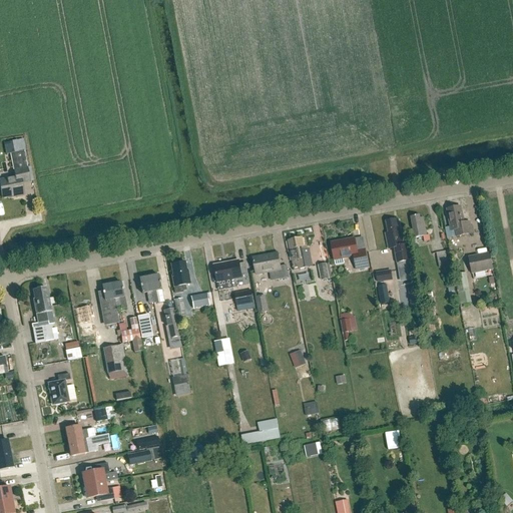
[(22,140),(10,142),(13,154),(24,151),(22,140)]
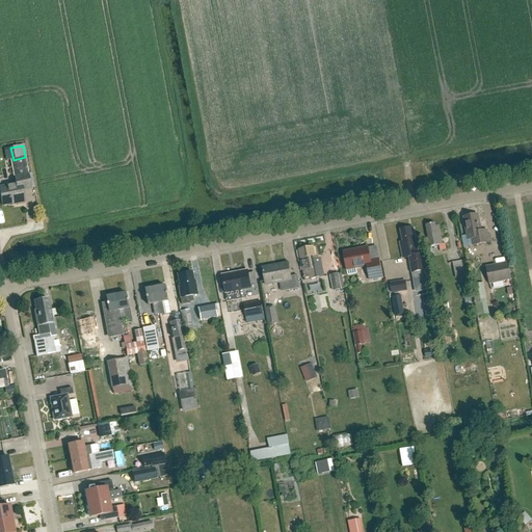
[(23,190),(31,189),(25,157),(14,160),(11,160),(17,185),(0,187),(0,192),(2,206),(16,203),(16,204),(25,203),(23,190)]
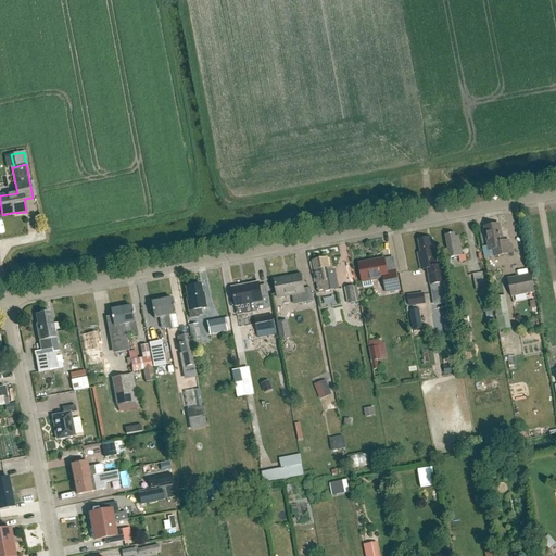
[(503,242),(500,225),(485,228),(490,251),(494,250),(495,256),(514,253),(512,245),(509,247),(508,241),(503,242)]
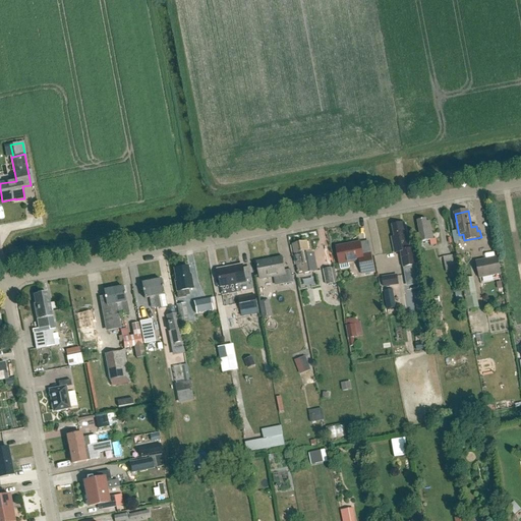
[(427,222),(426,219),(417,221),(419,234),(417,234),(418,243),(430,240),(431,246),(439,245),(438,239),(433,240),(430,221),(427,222)]
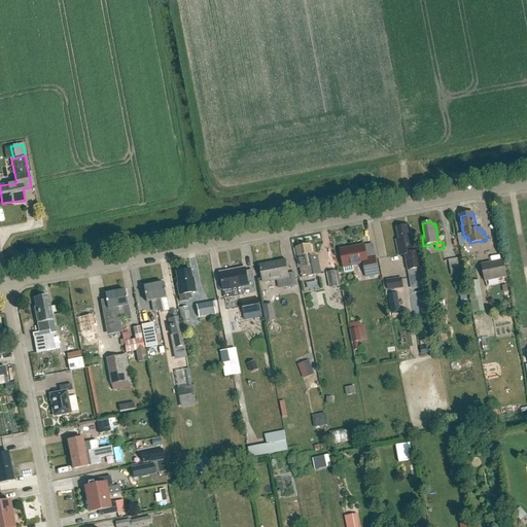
[(415,252),(410,225),(396,227),(398,240),(396,240),(399,256),(406,255),(411,284),(423,281),(418,251),(415,252)]
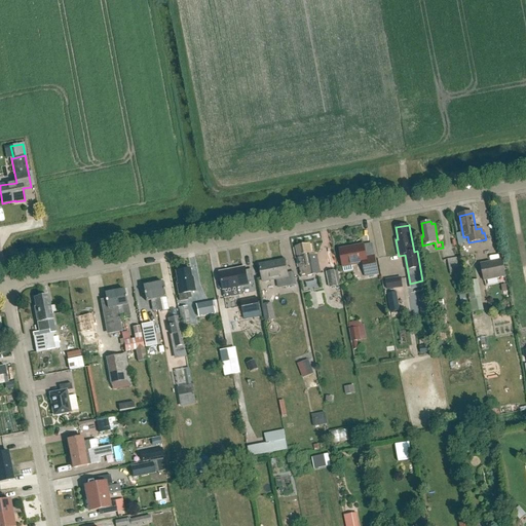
[(321,274),(318,264),(316,256),(311,257),(309,245),(296,248),(300,268),(299,268),(301,277),(321,274)]
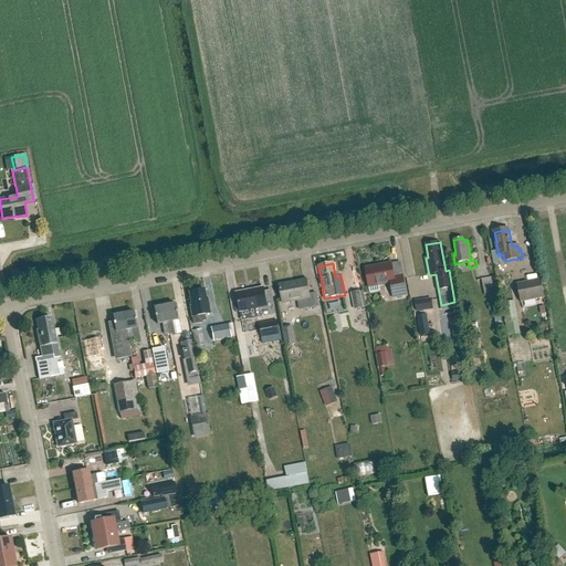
[(391,263),(365,269),(369,293),(379,291),(378,286),(391,283),(394,299),(406,296),(402,276),(395,279),(391,263)]
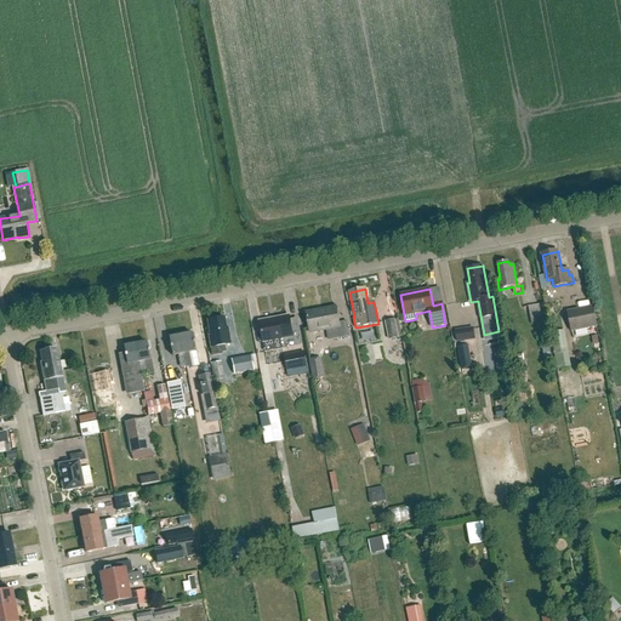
[(530,319),(547,317),(545,303),(529,306),(530,319)]
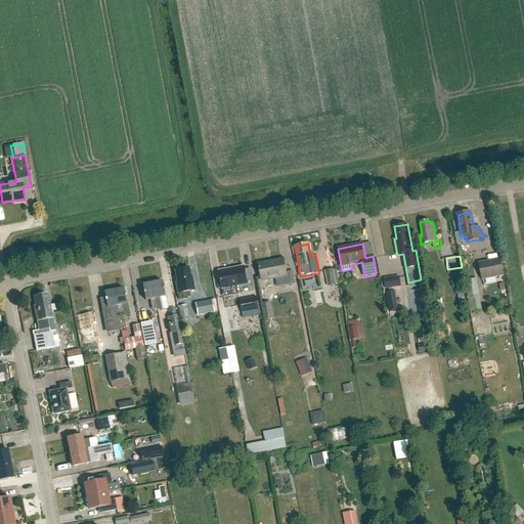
[(481,280),(504,276),(500,258),(478,262),(481,280)]
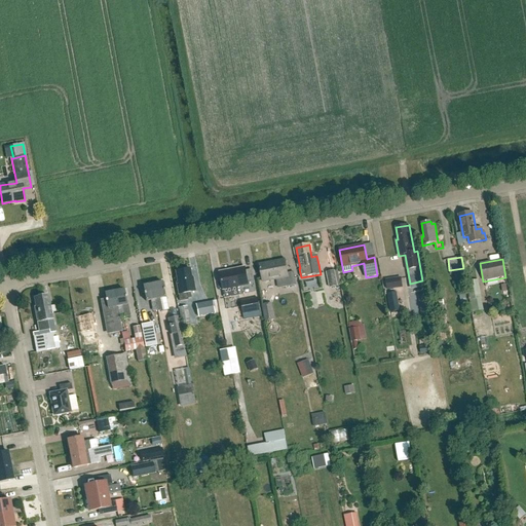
[(288,273),(285,260),(260,265),(263,283),(276,279),(278,289),(296,286),(294,272),(288,273)]
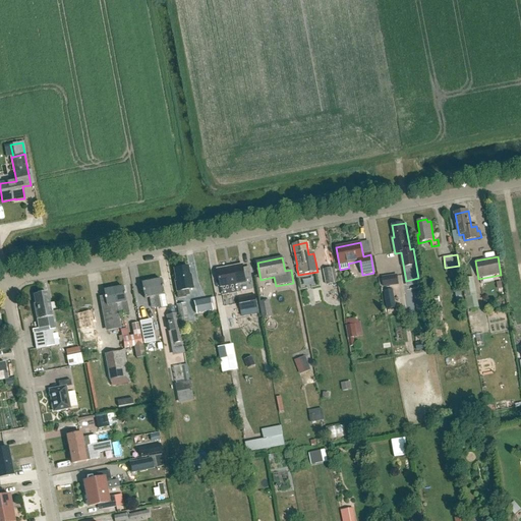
[(245,280),(242,266),(218,271),(221,287),(235,285),(237,293),(253,290),(251,279),(245,280)]
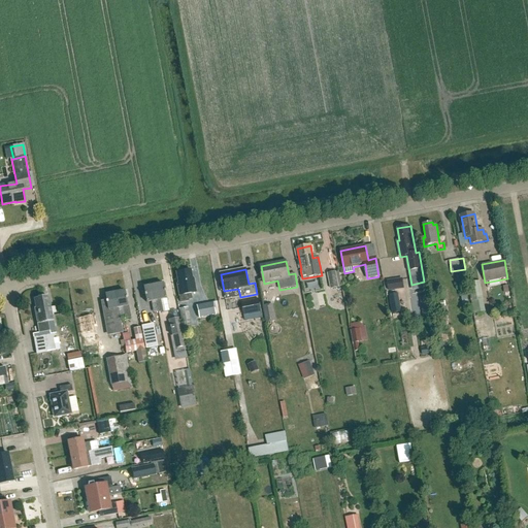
[(193,279),(191,271),(176,273),(178,285),(177,285),(180,302),(189,301),(189,299),(192,299),(191,294),(196,293),(194,278),(193,279)]
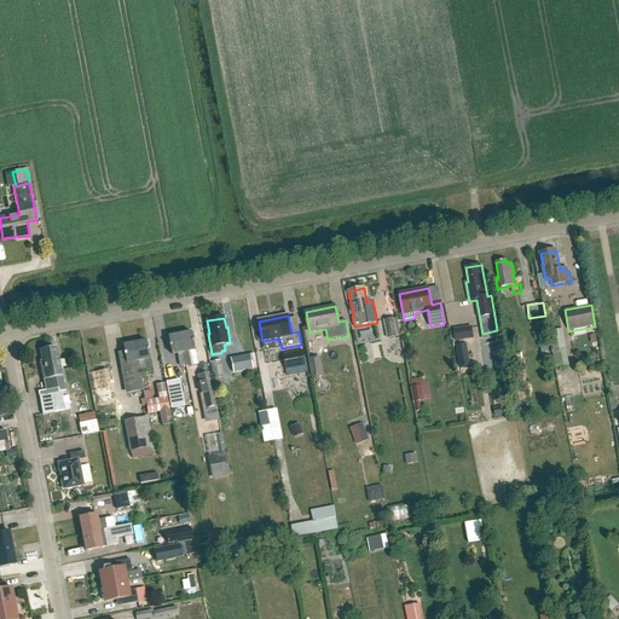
[(387,339),(397,337),(393,319),(383,320),(387,339)]
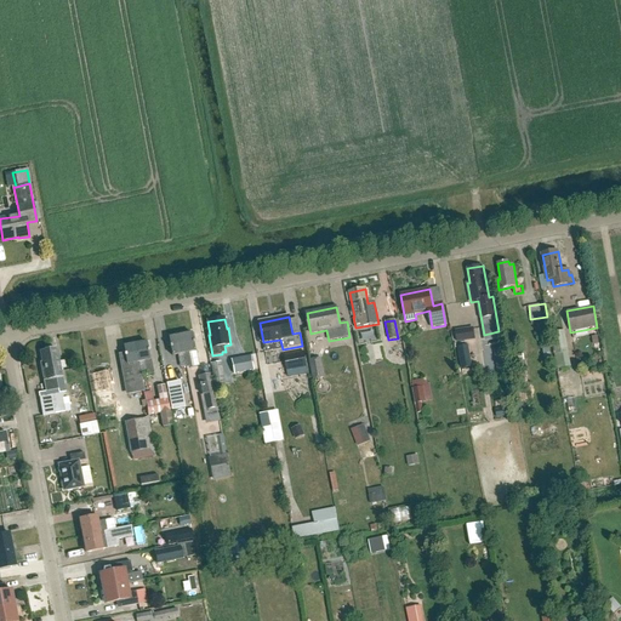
[(456,342),(476,340),(473,328),(455,330),(456,342)]
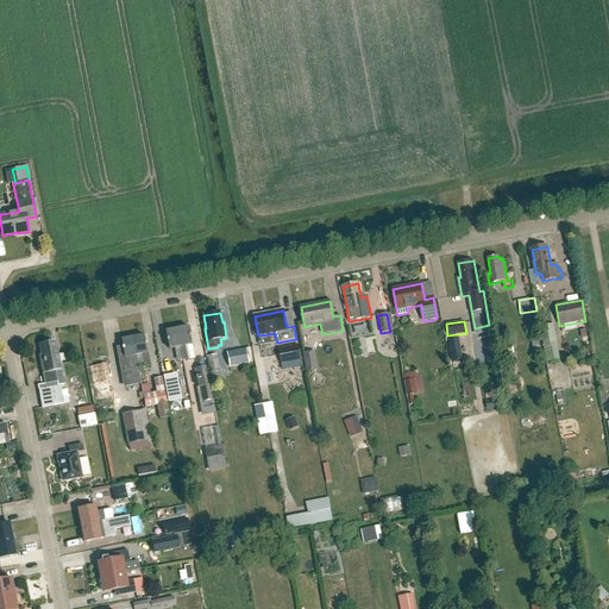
[(177,330),(183,360),(194,358),(188,327),(177,330)]
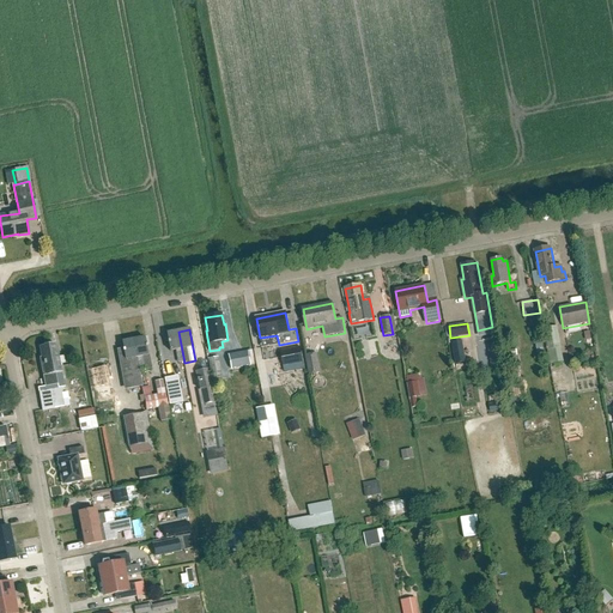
[(177,364),(184,363),(178,332),(167,333),(170,352),(173,351),(174,356),(176,356),(177,364)]
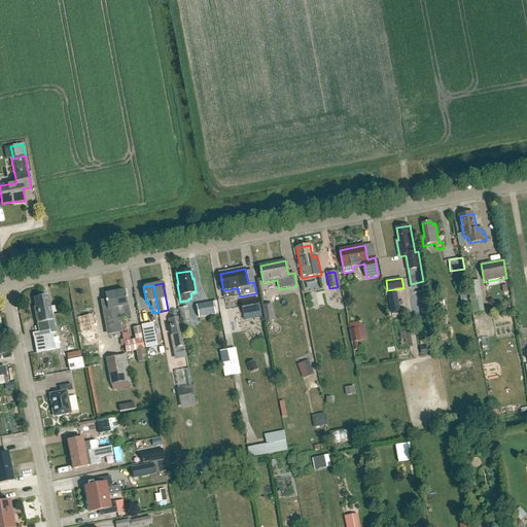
[(125,291),(115,292),(119,319),(130,317),(128,306),(127,307),(126,300),(127,300),(126,297),(127,297),(126,291),(125,291)]
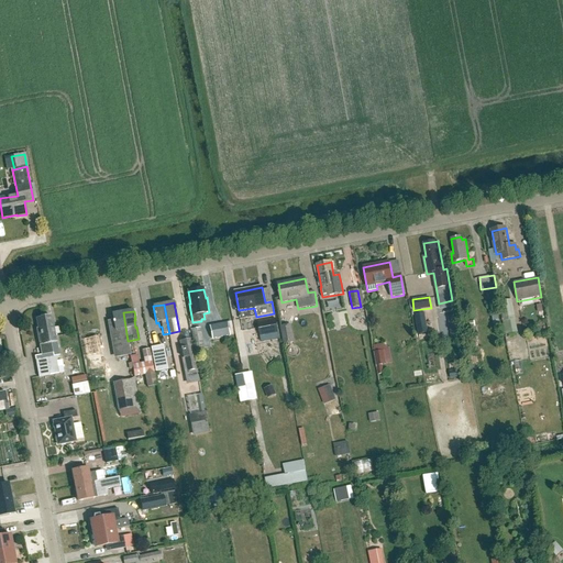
[(131,355),(128,341),(123,312),(122,312),(110,315),(111,322),(108,322),(111,337),(114,337),(119,357),(131,355)]
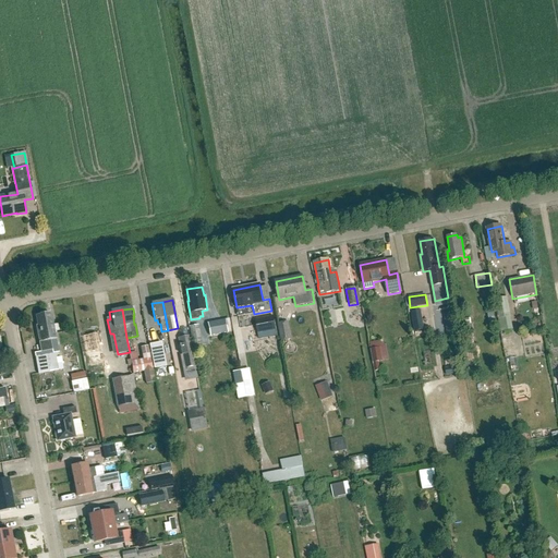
[(414,331),(424,330),(421,311),(411,312),(414,331)]
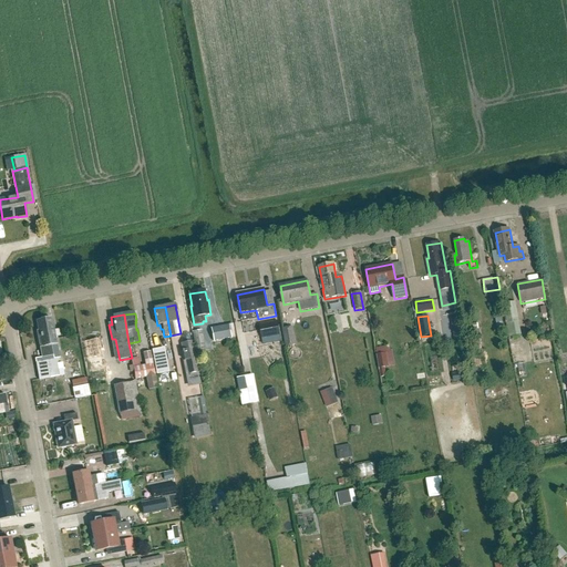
[(40,348),(42,358),(42,362),(37,363),(39,380),(51,378),(59,377),(55,360),(60,359),(58,346),(58,344),(54,328),(52,329),(51,319),(38,321),(39,331),(38,332),(40,348)]
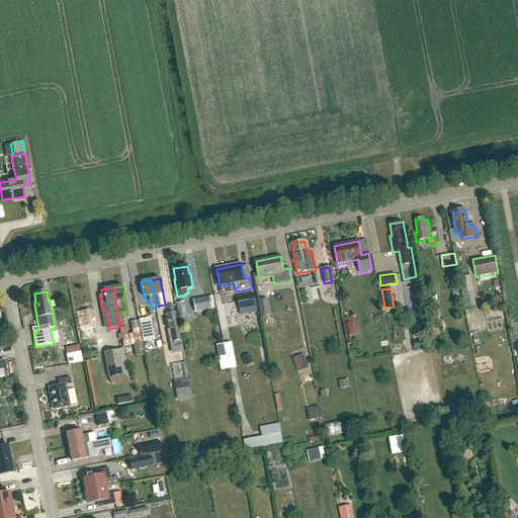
[(237,297),(239,310),(256,307),(254,293),(237,297)]
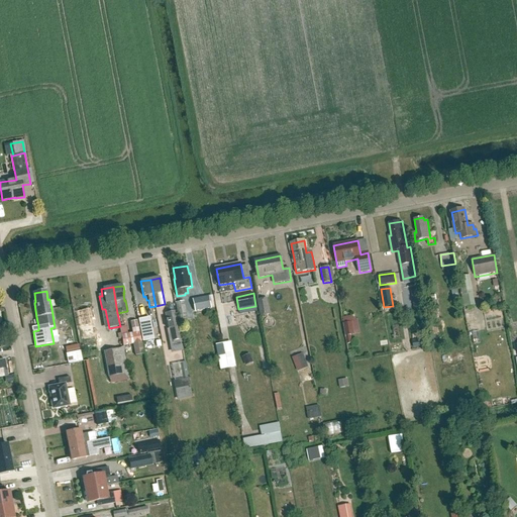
[(212,308),(210,297),(192,300),(194,312),(212,308)]
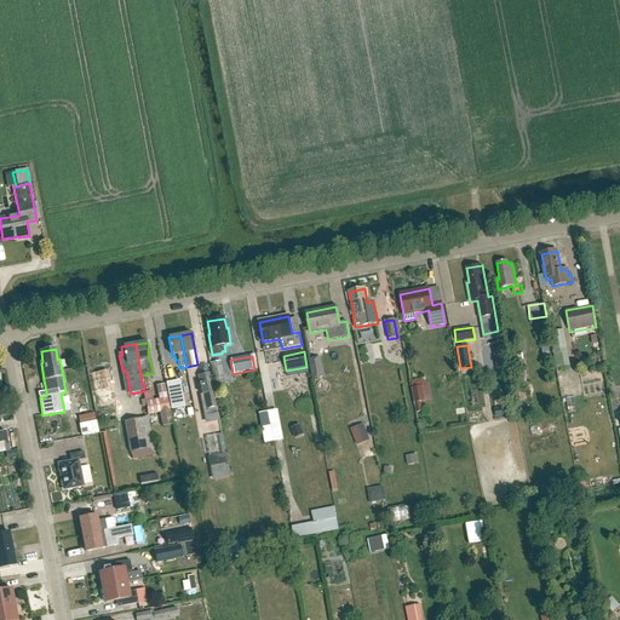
[(308,361),(311,380),(323,378),(320,359),(308,361)]
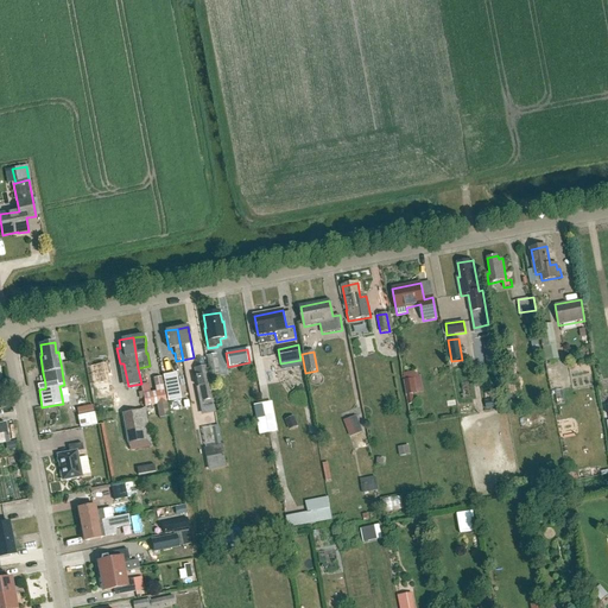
[(209,374),(219,373),(216,354),(206,356),(209,374)]
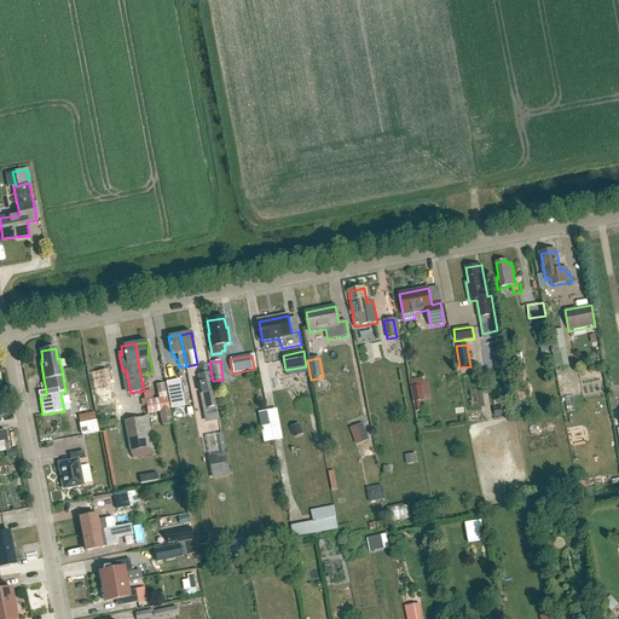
[(210,372),(197,375),(201,397),(203,410),(217,408),(214,394),(210,372)]
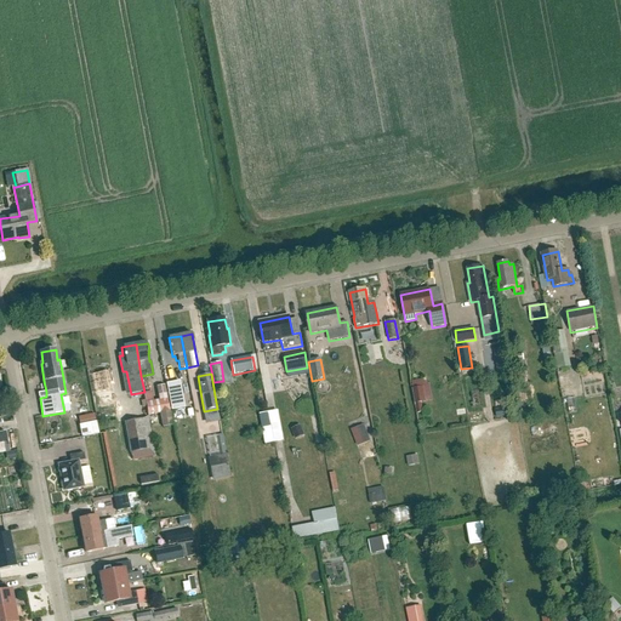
[(112,392),(109,382),(96,385),(97,394),(112,392)]
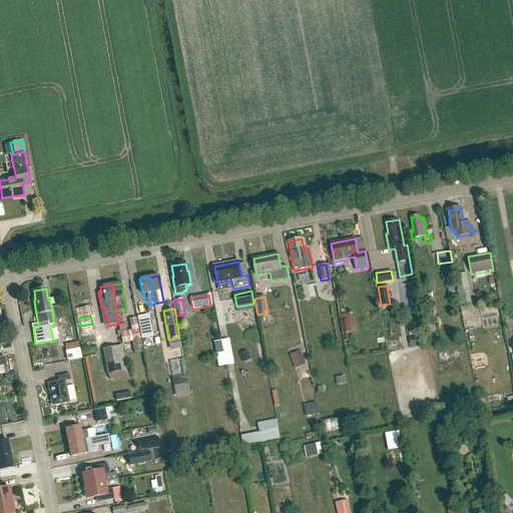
[(137,318),(141,340),(151,338),(147,316),(137,318)]
